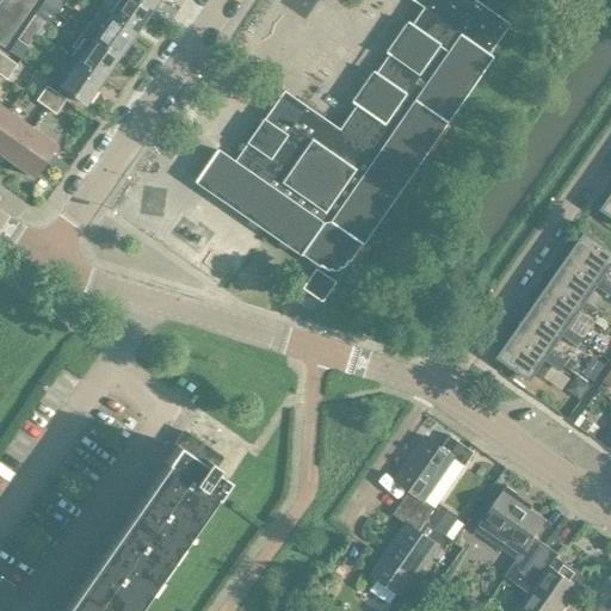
[(34,11),(17,0),(0,0),(0,1),(0,2),(26,20),(34,11)]
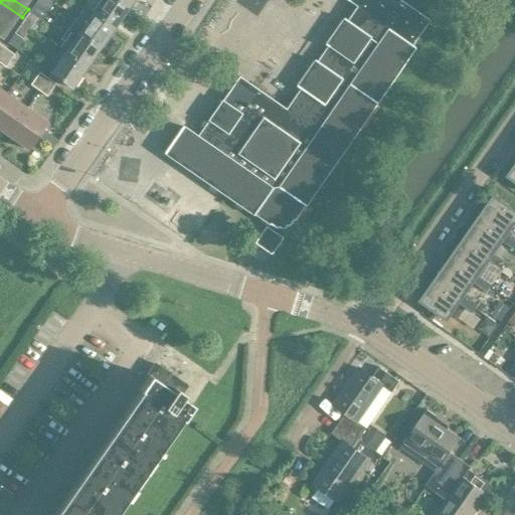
[(14,0),(28,9),(33,0),(14,0)]
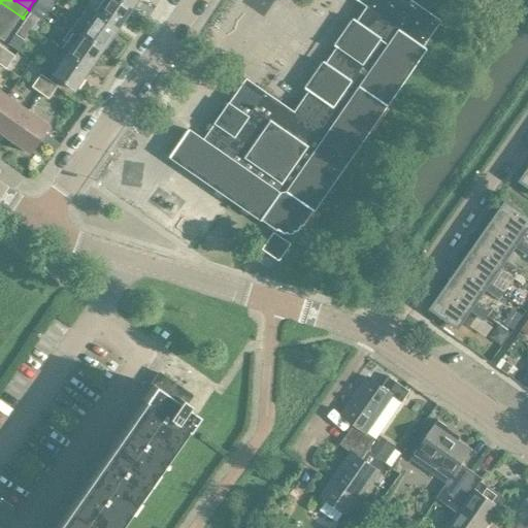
[(38,0),(36,4),(46,11),(47,9),(50,10),(55,2),(52,0),(38,0)]
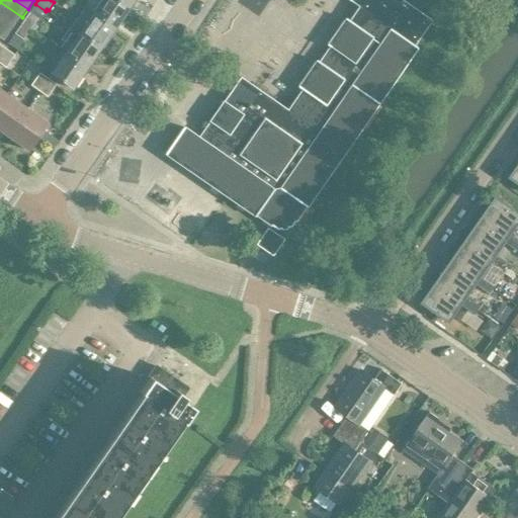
[(116,0),(100,0),(93,12),(114,27),(128,8),(116,0)]
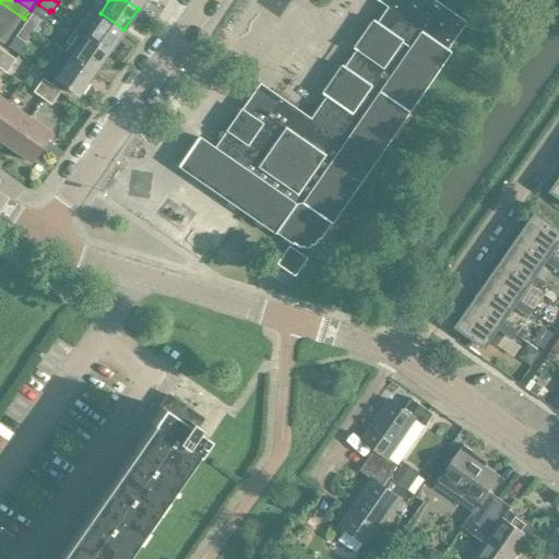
[(433,0),(377,0),(388,8),(447,48),(465,22),(433,0)]
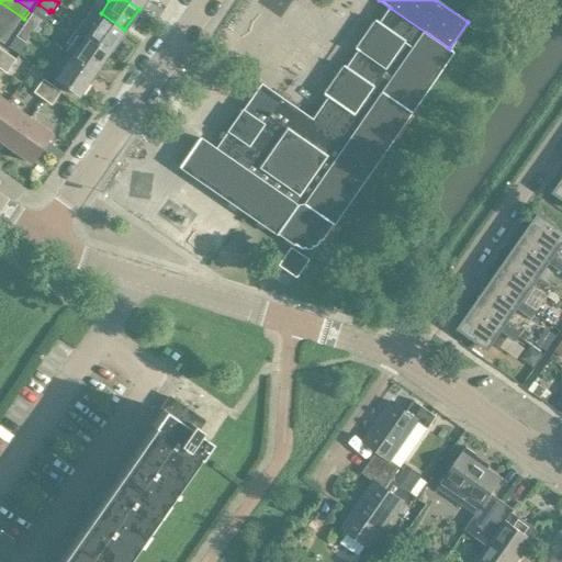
[(24,19),(0,2),(0,17),(18,29),(24,19)]
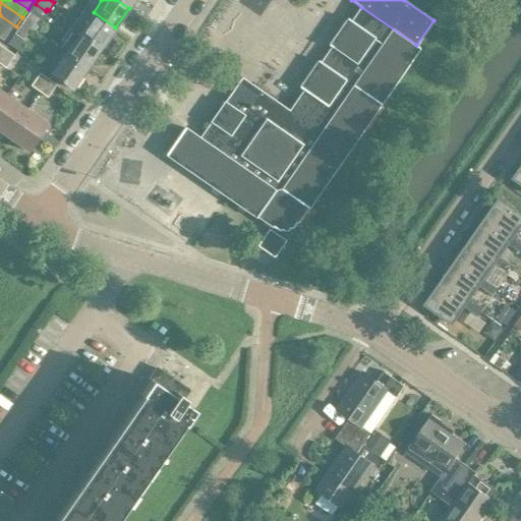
[(46,11),(36,4),(21,23),(31,29),(35,32),(38,27),(34,24),(39,17),(40,18),(41,16),(43,16),(46,11)]
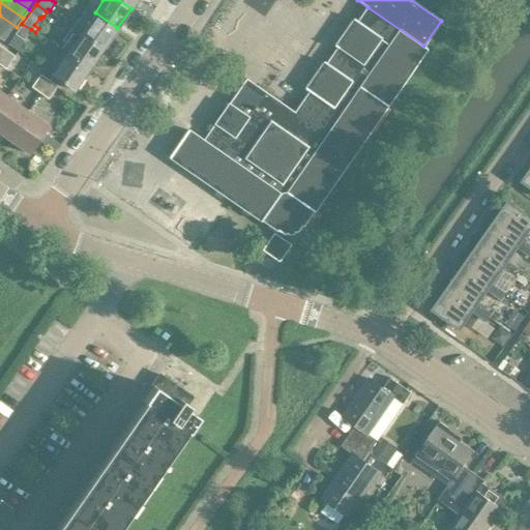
[(87,7),(71,28),(102,49),(117,28),(95,12),(87,7)]
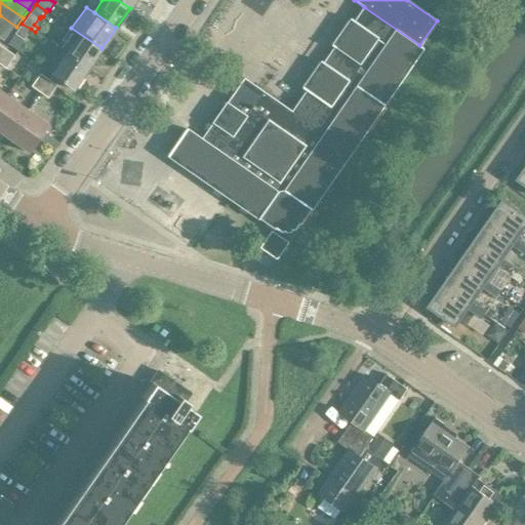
[(186,128),(167,155),(179,164),(258,218),(259,217),(280,233),(294,230),(309,209),(310,209),(365,130),(384,105),(412,63),(422,47),(419,45),(364,7),(353,23),(350,19),(328,50),(331,52),(324,63),(321,61),(303,88),(306,90),(291,111),(263,90),(244,78),(213,122),(201,139),(186,128)]
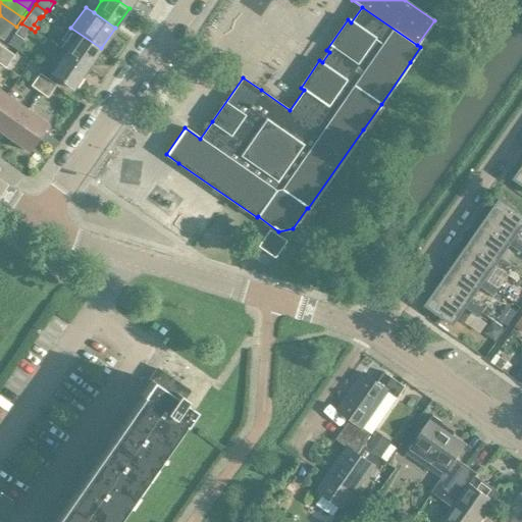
[(16,27),(0,15),(0,38),(5,42),(16,27)]
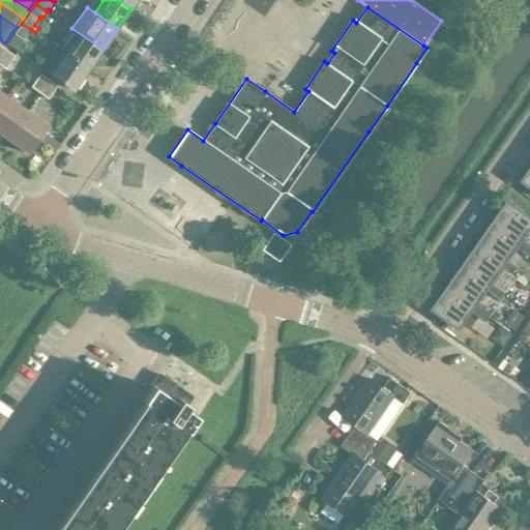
[(31,29),(22,24),(15,34),(23,40),(31,29)]
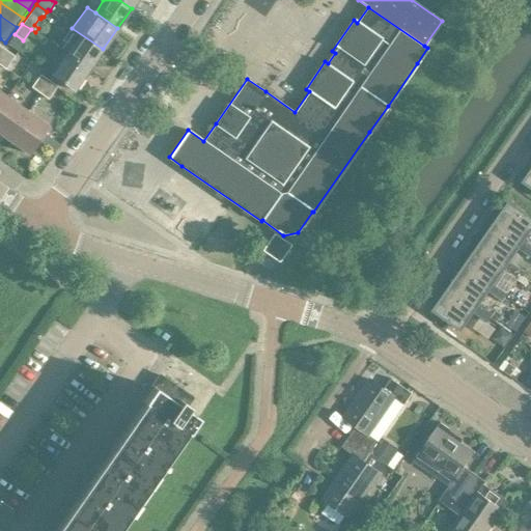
[(103,49),(72,28),(58,48),(66,54),(89,70),(103,49)]
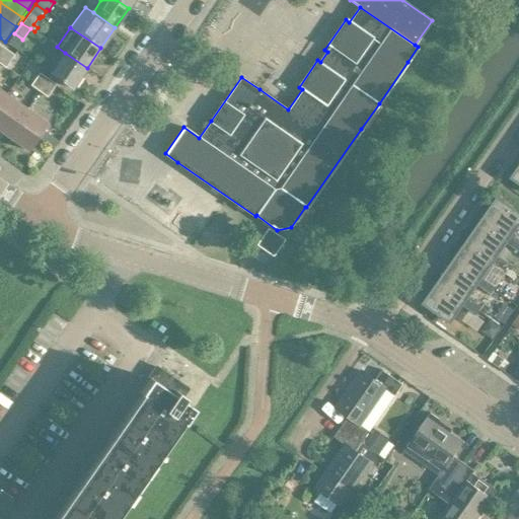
[(14,55),(6,50),(0,58),(0,64),(5,68),(14,55)]
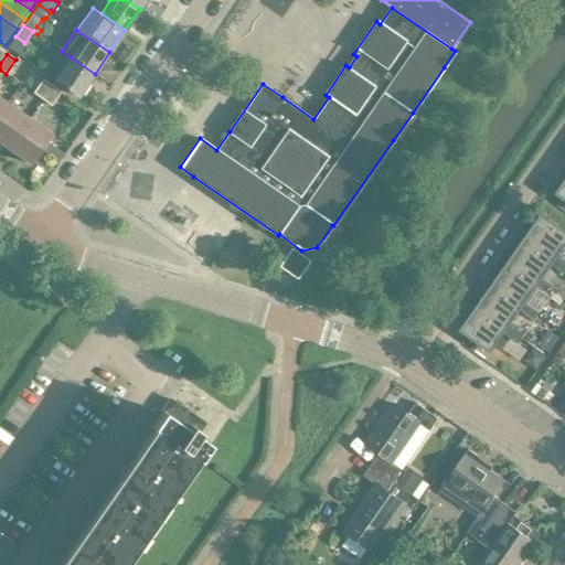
[(95,74),(71,57),(55,80),(80,96),(95,74)]
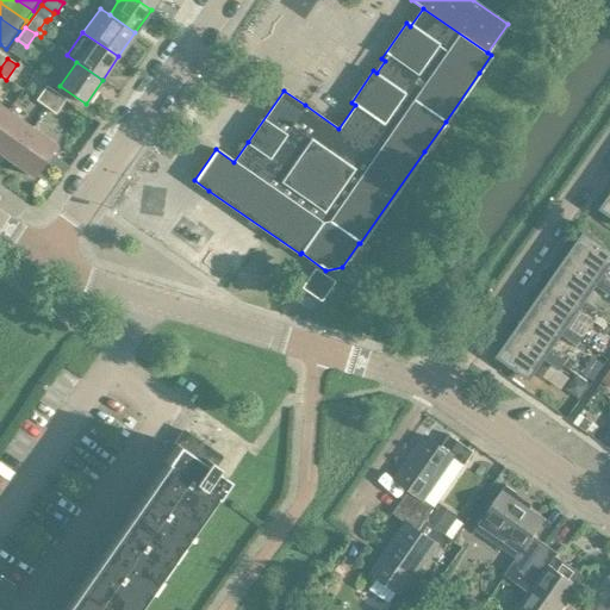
[(47,107),(56,93),(47,86),(36,100),(47,107)]
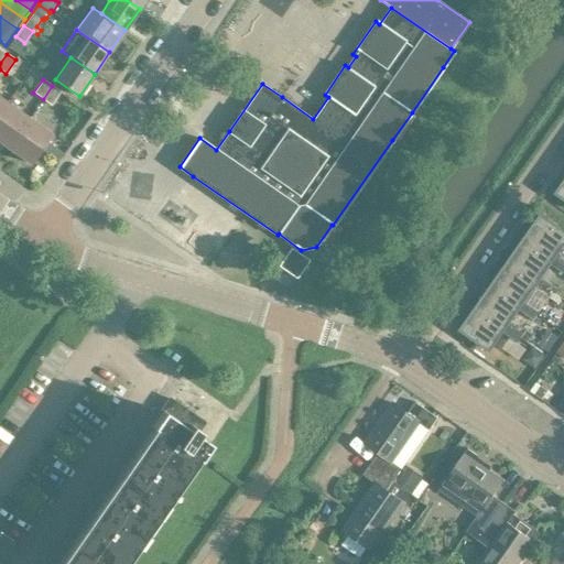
[(61,91),(52,86),(43,99),(51,105),(61,91)]
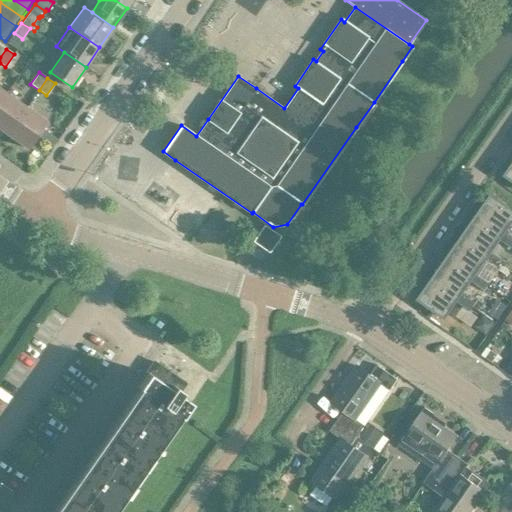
[(26,108),(6,93),(0,101),(0,128),(8,134),(26,108)]
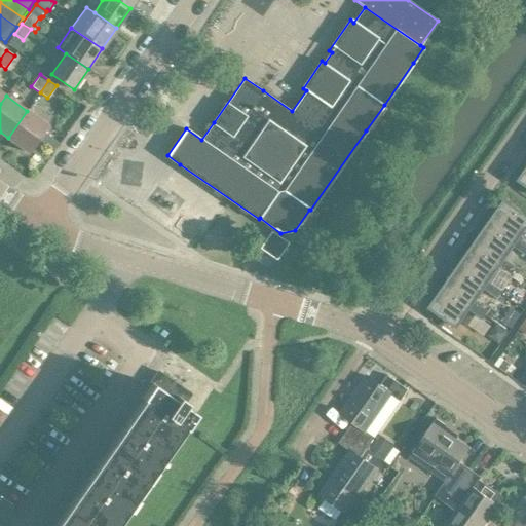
[(48,125),(27,111),(8,138),(30,153),(48,125)]
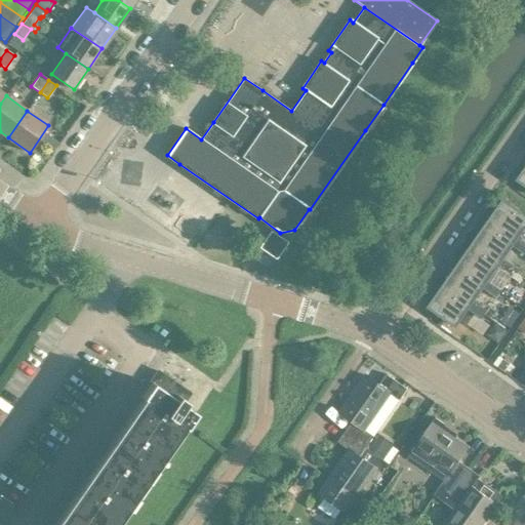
[(524,214),(503,200),(489,221),(516,240),(518,238),(524,227),(524,214)]
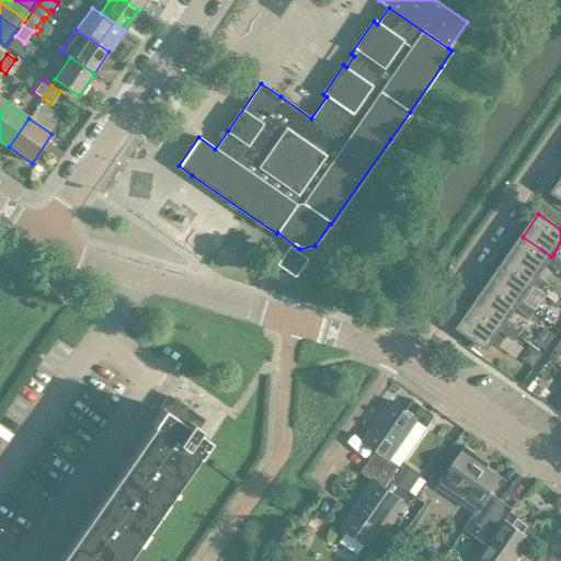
[(523,237),(506,259),(536,279),(538,276),(548,262),(560,272),(560,259),(553,254),(551,256),(523,237)]
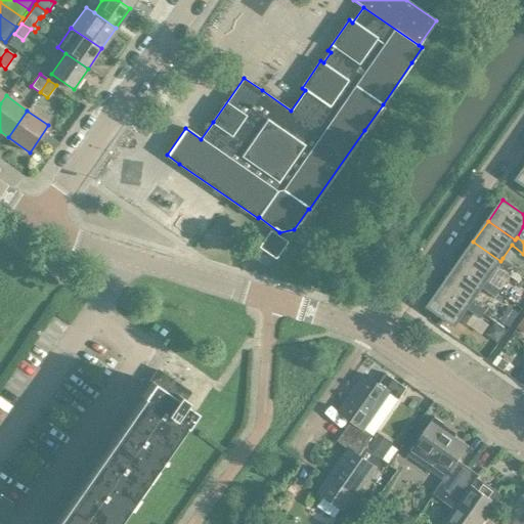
[(274,260),(287,242),(270,230),(258,248),(274,260)]
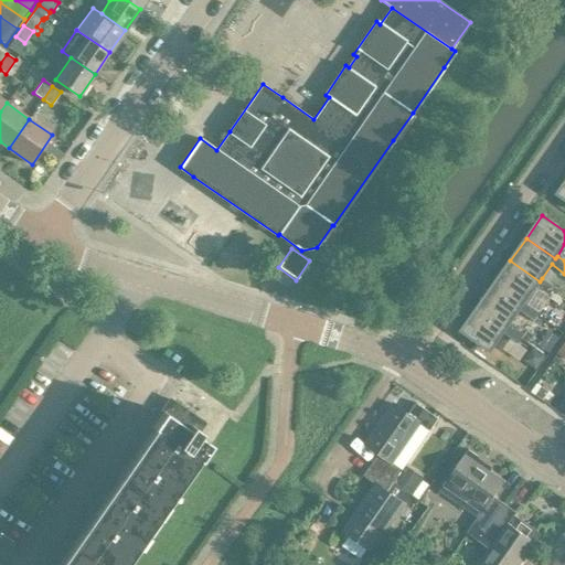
[(510,260),(494,284),(523,304),(525,301),(535,287),(551,298),(556,289),(542,278),(540,281),(510,260)]
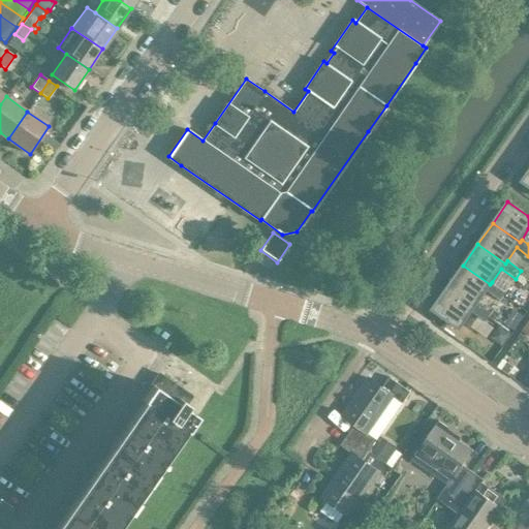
[(463,266),(448,286),(475,306),(477,304),(487,290),(501,300),(506,291),(492,282),(490,284),(463,266)]
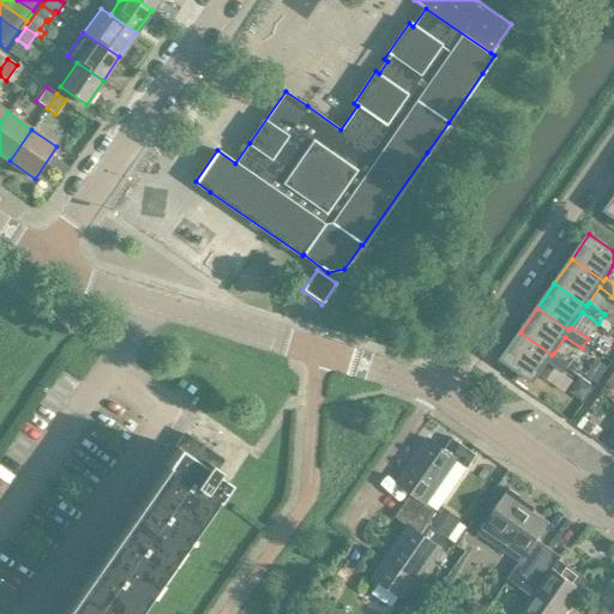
[(552,355),(521,332),(501,359),(534,381),(547,361),(564,373),(571,363),(554,353),(552,355)]
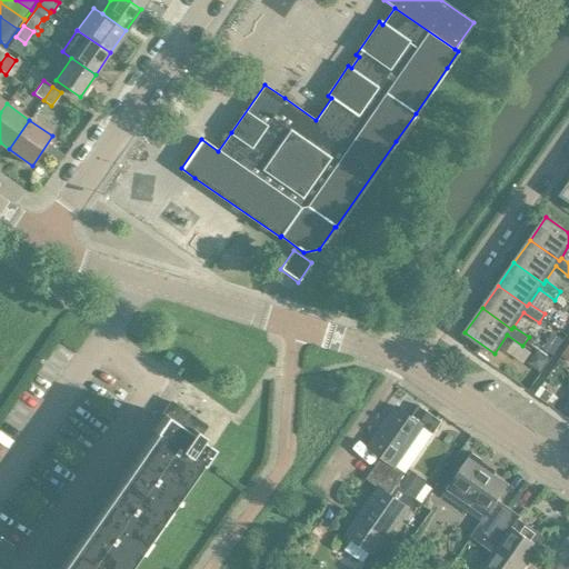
[(568,338),(558,347),(568,361),(568,338)]
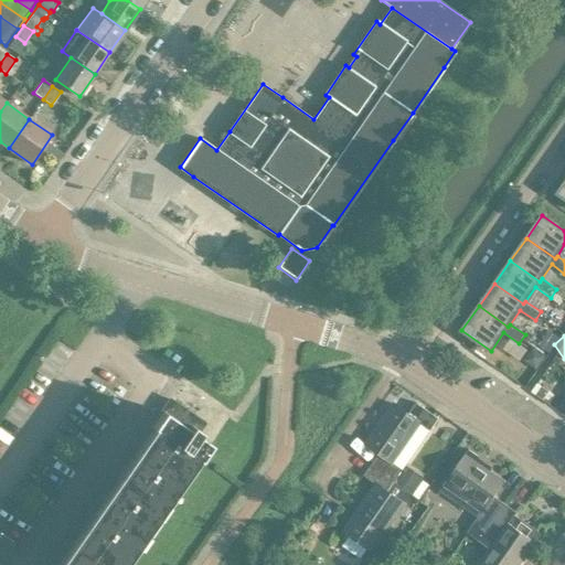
[(118,564),(194,457),(200,461),(211,445),(198,435),(206,423),(174,401),(166,413),(163,412),(152,428),(158,432),(64,564),(118,564)]
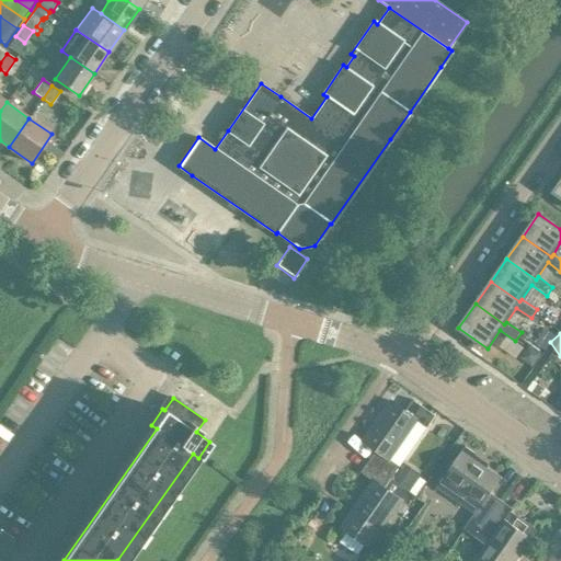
[(413,400),(405,411),(392,401),(364,442),(377,450),(369,461),(416,493),(425,481),(420,478),(422,474),(401,461),(399,465),(389,458),(407,433),(408,433),(416,420),(427,427),(436,415),(413,400)]
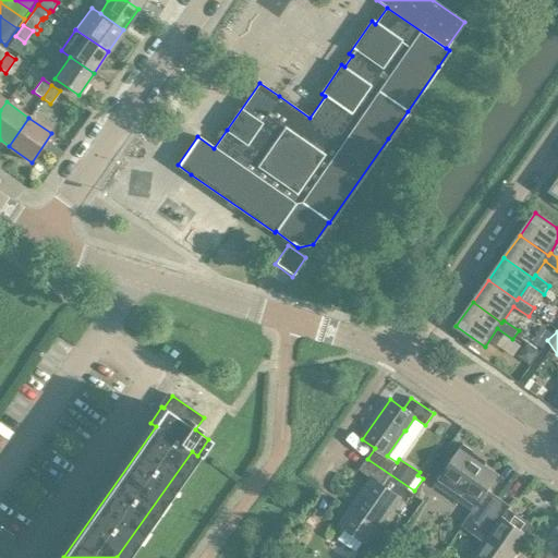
[(460,448),(441,475),(453,484),(447,493),(473,511),(469,517),(480,524),(499,497),(488,490),(499,475),(470,456),(474,450),(463,443),(460,448)]
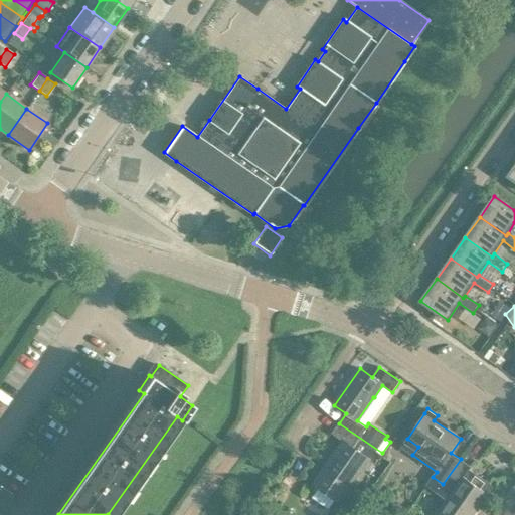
[(382,453),(339,423),(332,434),(344,442),(314,484),(339,502),(368,460),(374,464),(380,454),(381,455),(382,453)]
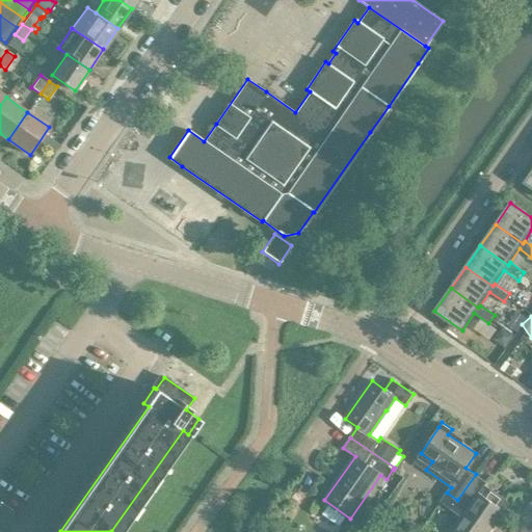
[(447,494),(441,501),(461,516),(452,529),(456,531),(488,531),(505,510),(504,509),(509,502),(485,485),(487,482),(476,474),(457,500),(447,493),(447,494)]
